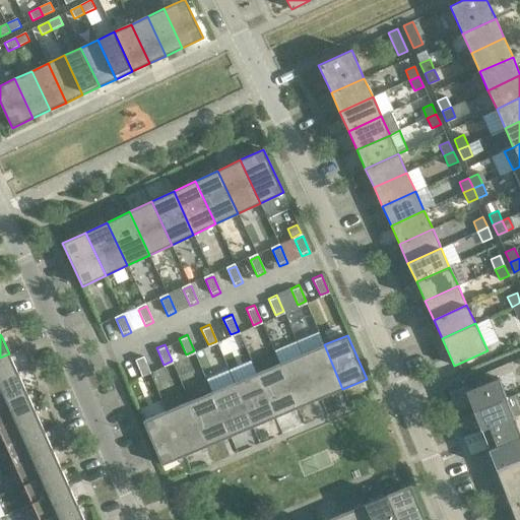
[(342,389),(324,344),(302,354),(320,398),(342,389)]
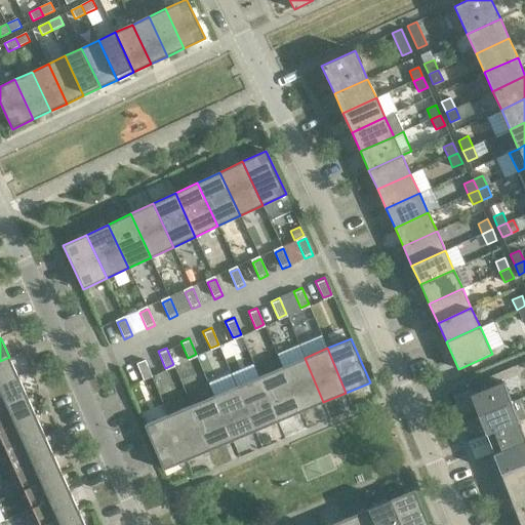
[(0,384),(17,376),(9,357),(0,361),(0,384)]
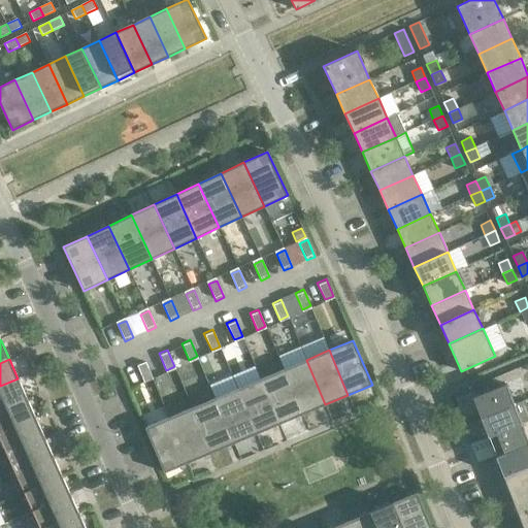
[(152,376),(144,360),(136,363),(143,381),(152,376)]
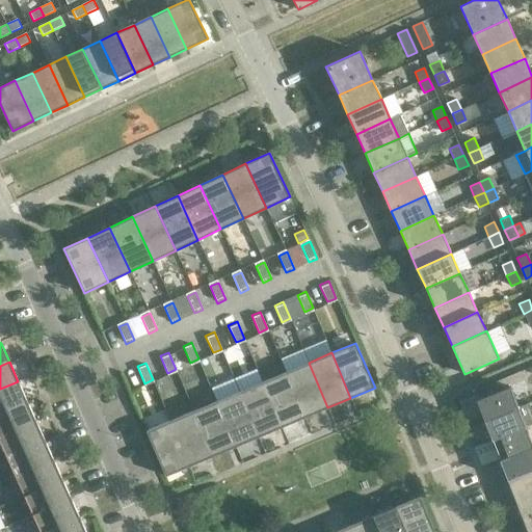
[(327,407),(309,363),(286,372),(304,417),(327,407)]
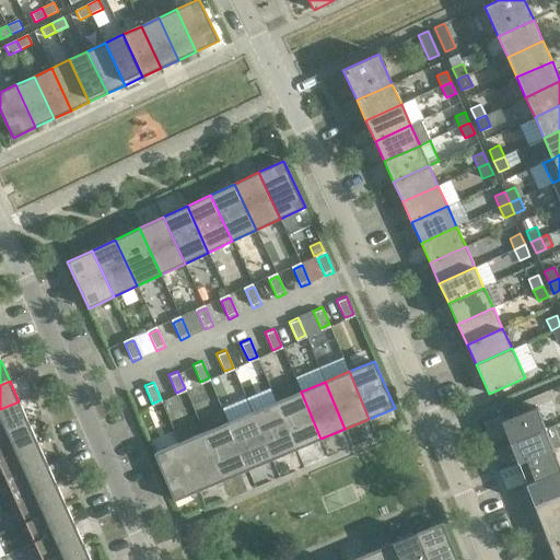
[(321,439),(301,392),(277,403),(296,450),(321,439)]
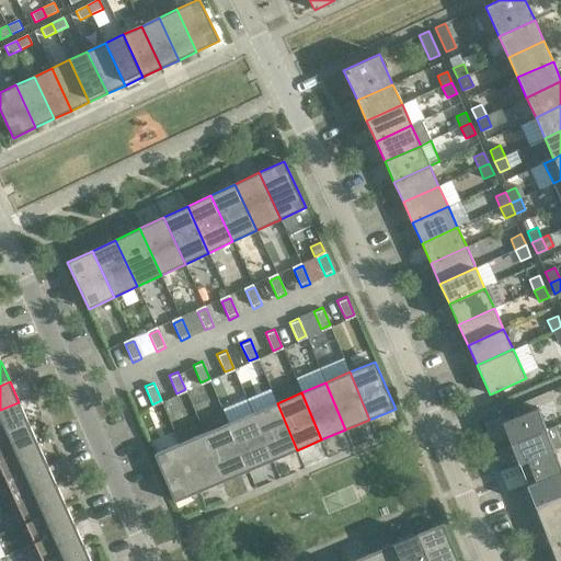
[(0,435),(29,422),(19,402),(0,410),(0,435)]
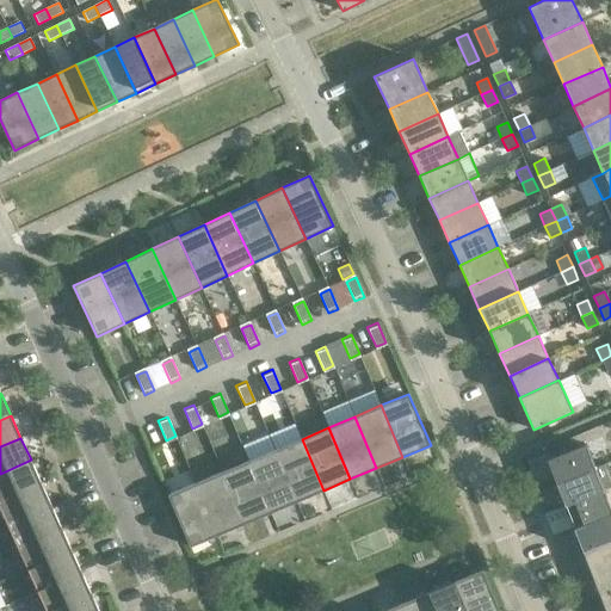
[(323,491),(302,439),(275,450),(297,501),(323,491)]
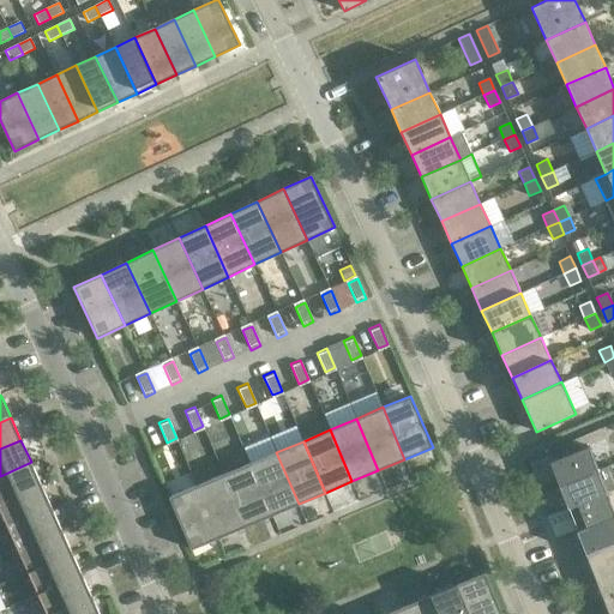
[(549,462),(558,486),(597,470),(589,446),(549,462)]
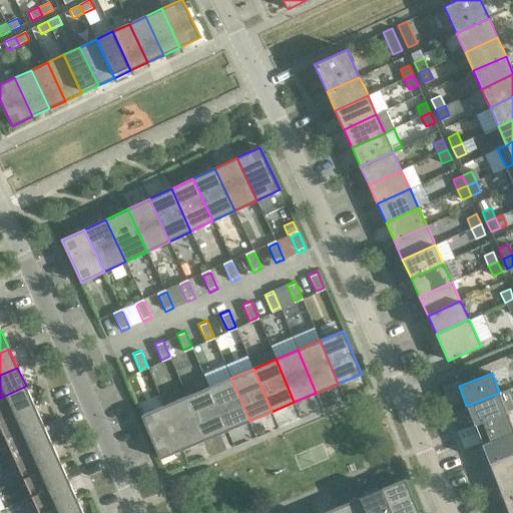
[(249,421),(230,378),(208,387),(227,431),(249,421)]
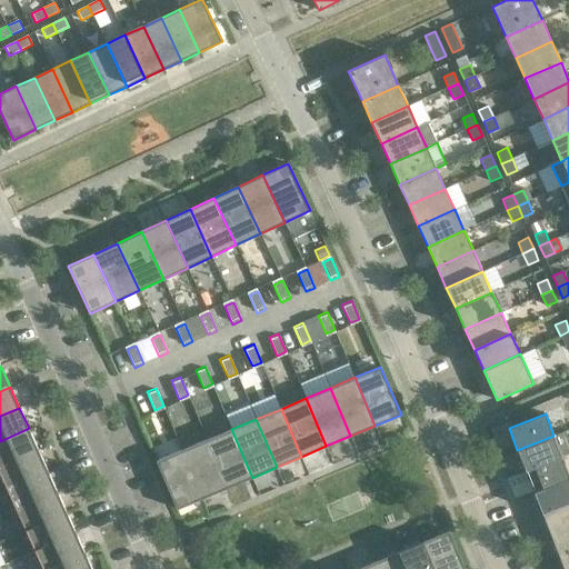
[(0,466),(38,449),(29,428),(0,441),(0,466)]
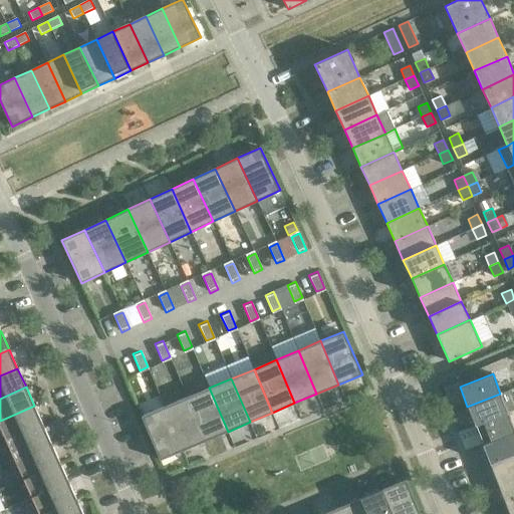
[(228,432),(209,388),(187,398),(205,441),(228,432)]
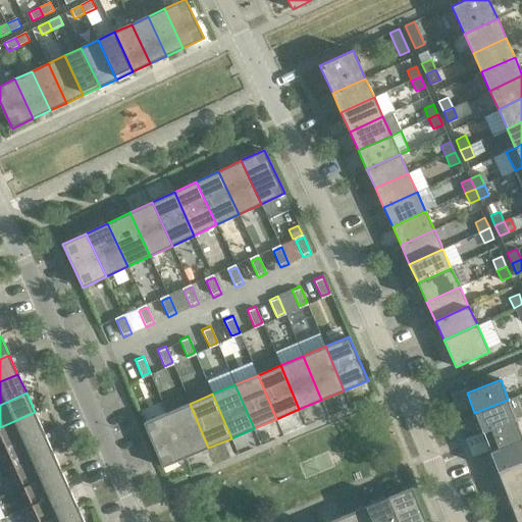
[(516,419),(508,400),(474,413),(482,432),(516,419)]
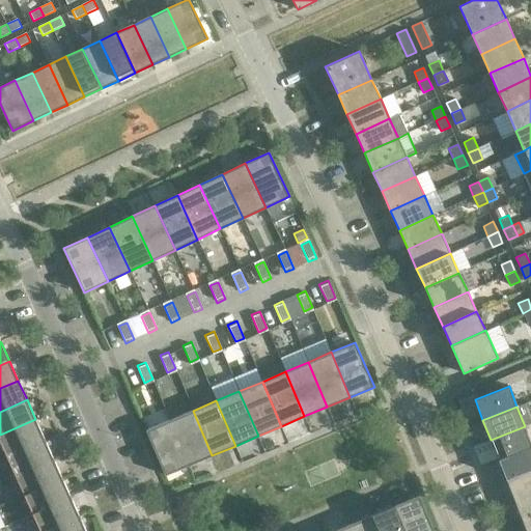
[(212,455),(193,411),(170,420),(189,465),(212,455)]
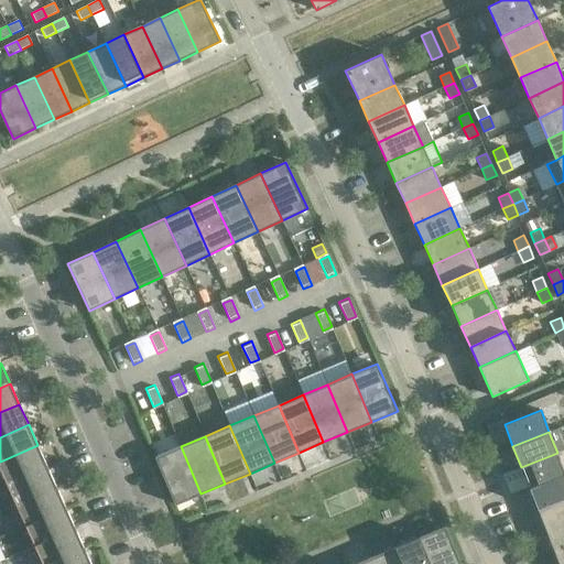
[(47,466),(38,445),(0,462),(0,487),(7,484),(47,466)]
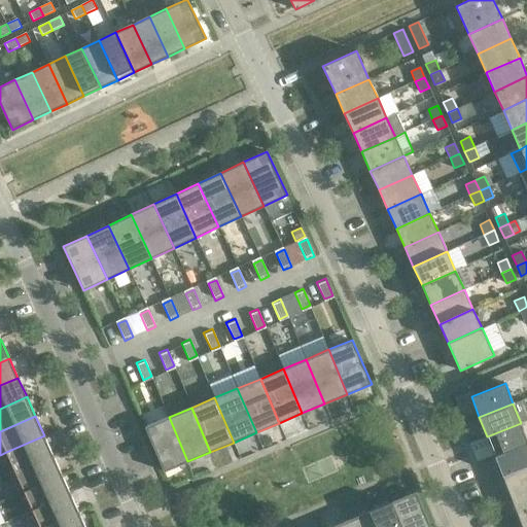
[(187,461),(169,417),(145,427),(164,471),(187,461)]
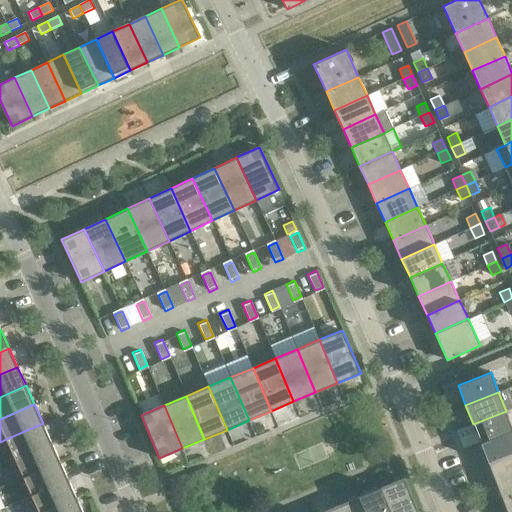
[(511,430),(511,426),(506,411),(473,424),(480,443),(511,430)]
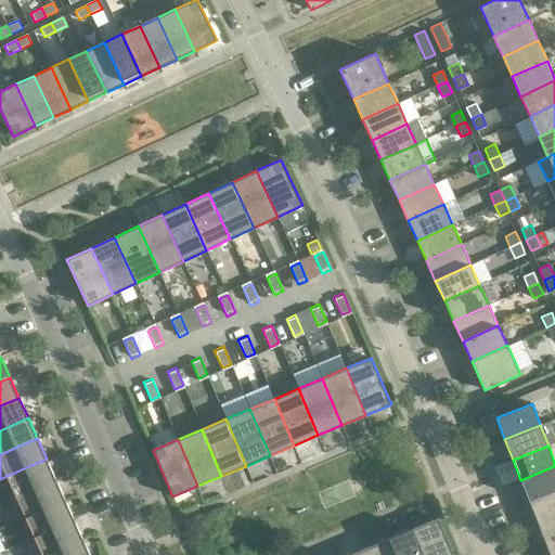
[(55,478),(47,459),(7,476),(16,497),(55,478)]
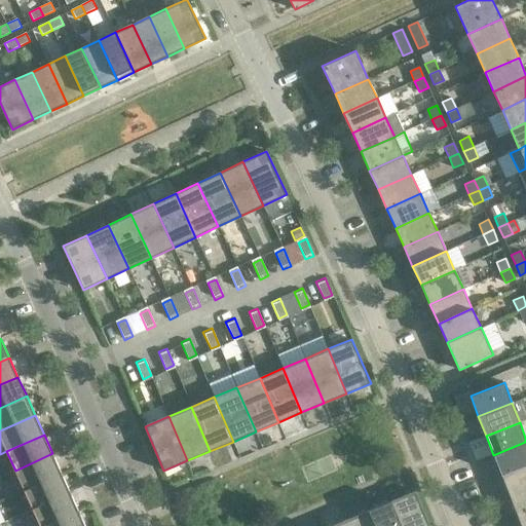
[(525,464),(525,442),(493,455),(501,475),(525,464)]
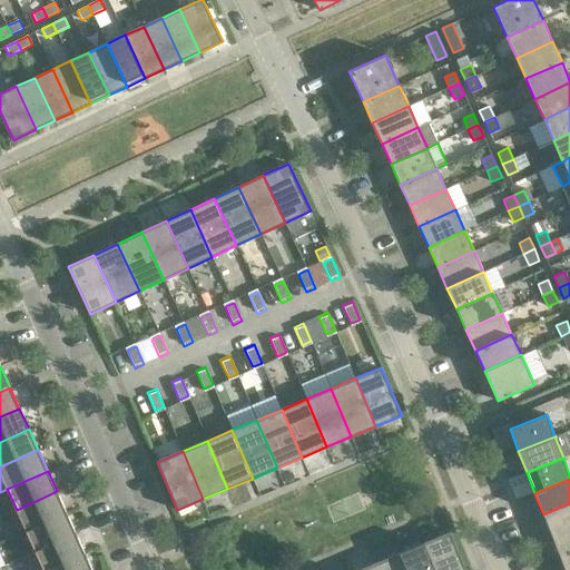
[(67,512),(57,491),(17,510),(26,531),(67,512)]
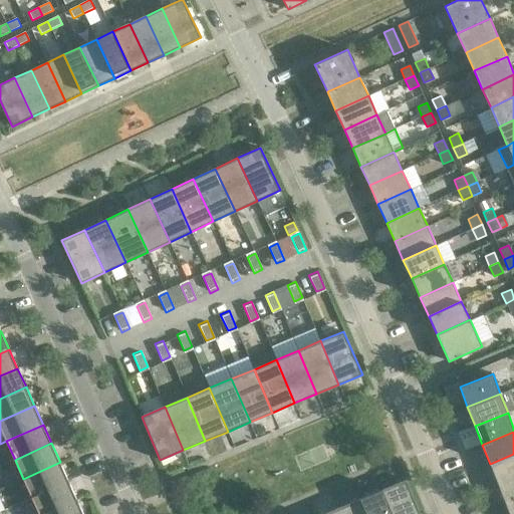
[(513,476),(513,454),(490,464),(497,483),(513,476)]
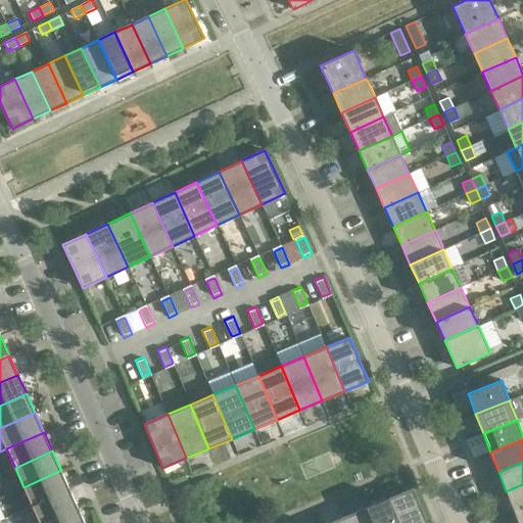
[(69,489),(61,470),(24,487),(32,506),(69,489)]
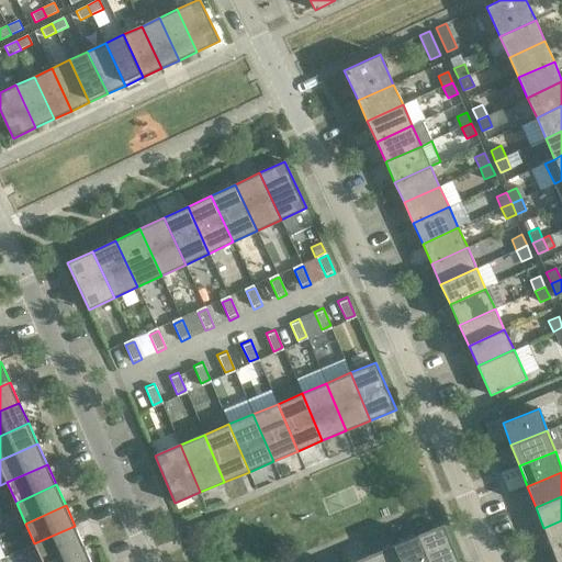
[(561,544),(561,520),(543,528),(552,549),(561,544)]
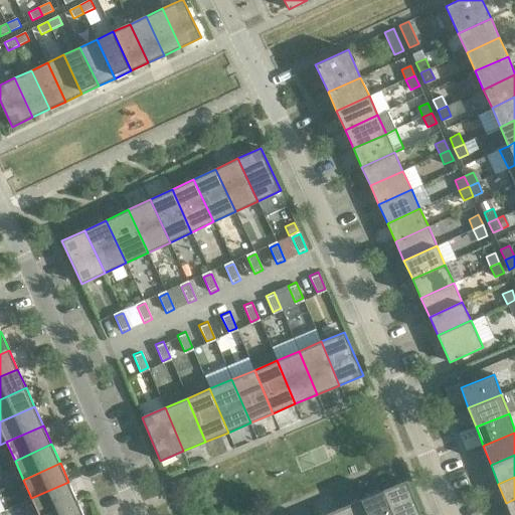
[(420,514),(406,481),(383,491),(393,514),(420,514)]
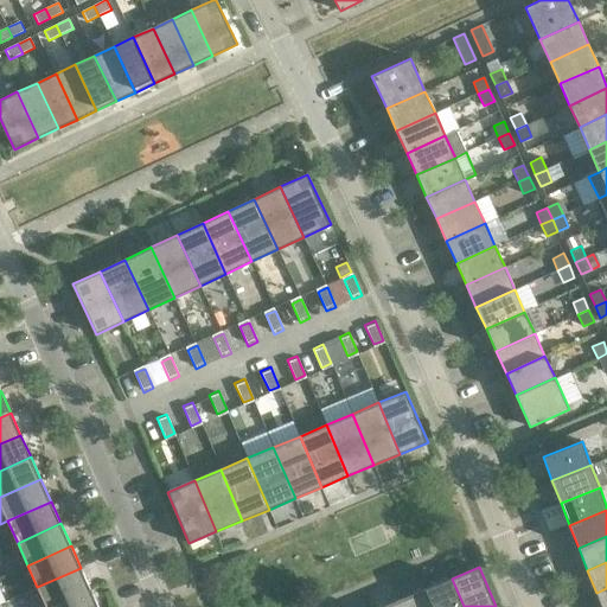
[(51,606),(90,589),(81,568),(37,587),(46,606),(51,606)]
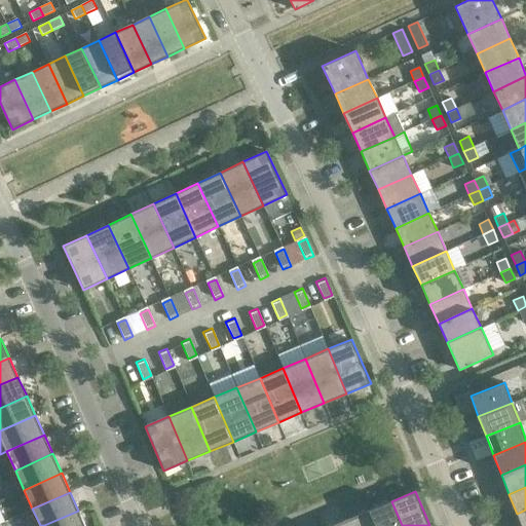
[(402,525),(391,501),(369,511),(375,525),(402,525)]
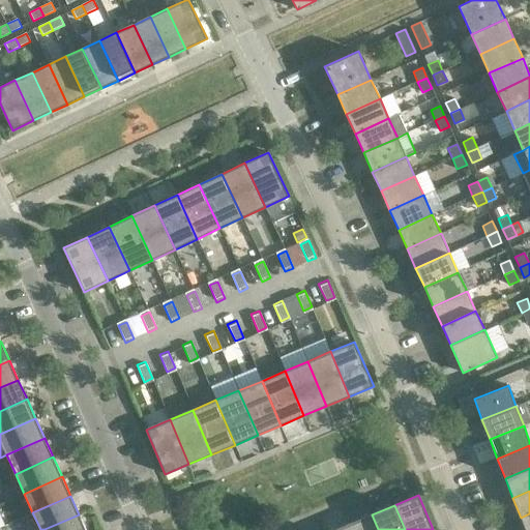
[(529,529),(529,513),(521,518),(525,529),(529,529)]
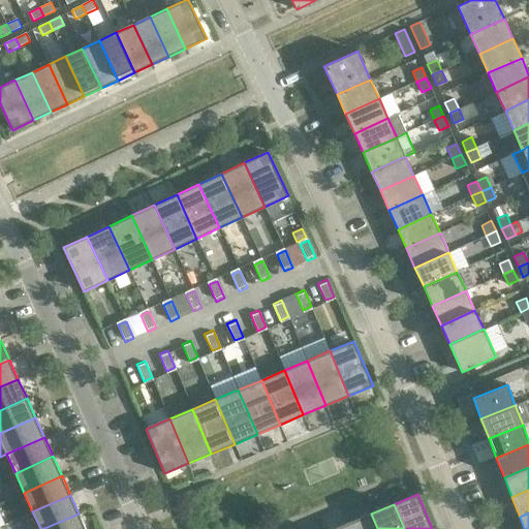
[(86,528),(79,514),(44,528),(86,528)]
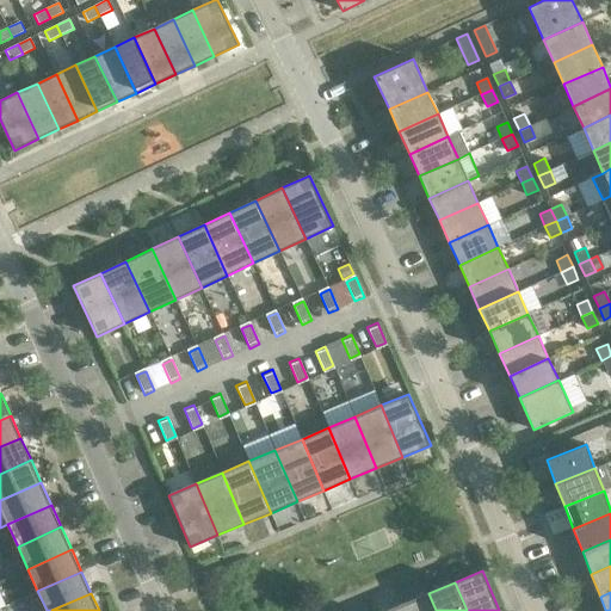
[(436,610),(429,593),(401,604),(403,610),(436,610)]
